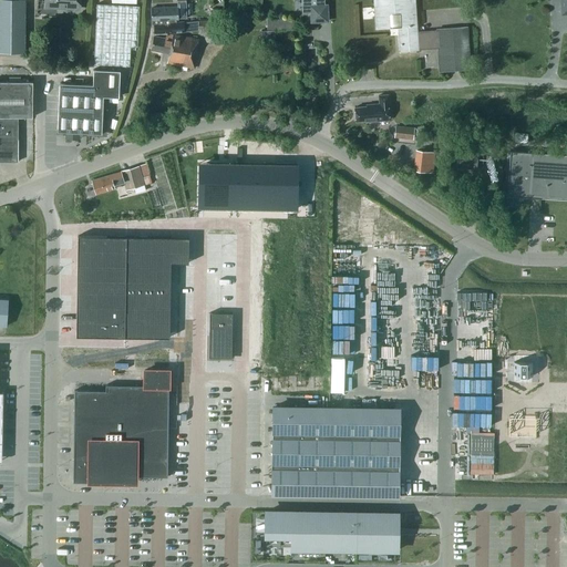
[(0,0),(0,52),(24,52),(24,0),(8,0),(0,0)]
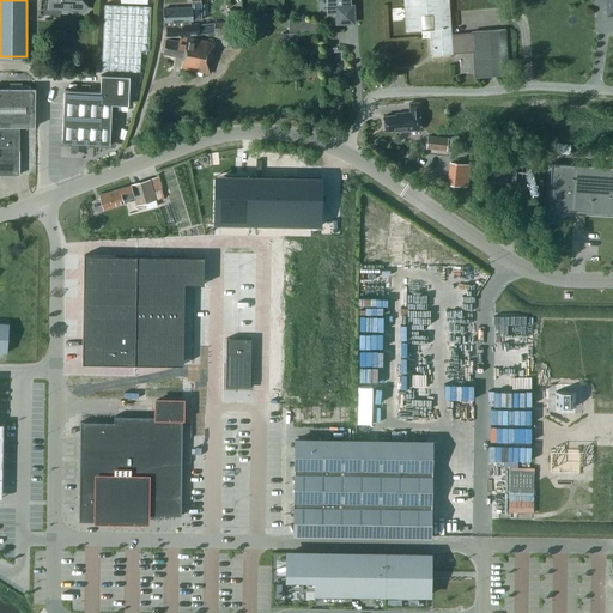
[(49,0),(50,8),(84,11),(84,0),(49,0)]
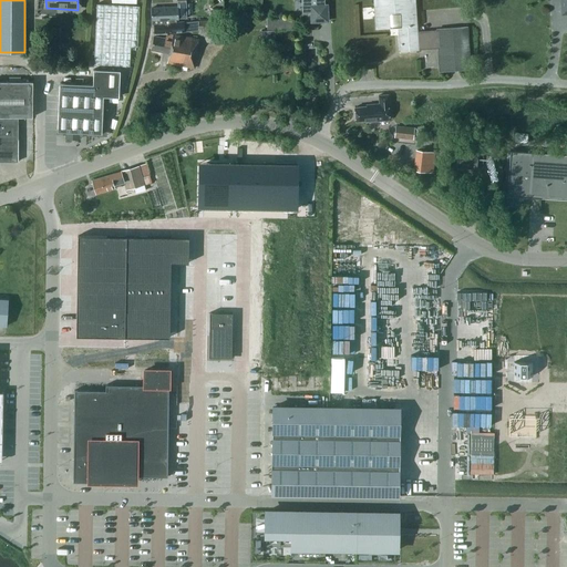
[(300,0),(301,13),(311,12),(311,22),(327,22),(327,7),(323,7),(322,0),(300,0)]
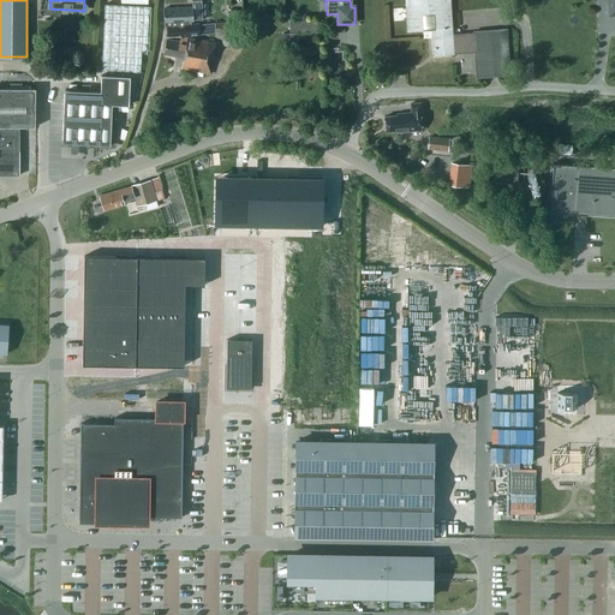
[(445,1),(443,0),(408,0),(410,6),(407,6),(410,30),(423,29),(422,15),(424,12),(431,12),(434,15),(436,37),(434,37),(434,53),(477,51),(478,76),(507,75),(505,30),(452,34),(451,27),(448,27),(447,1),(445,1)]
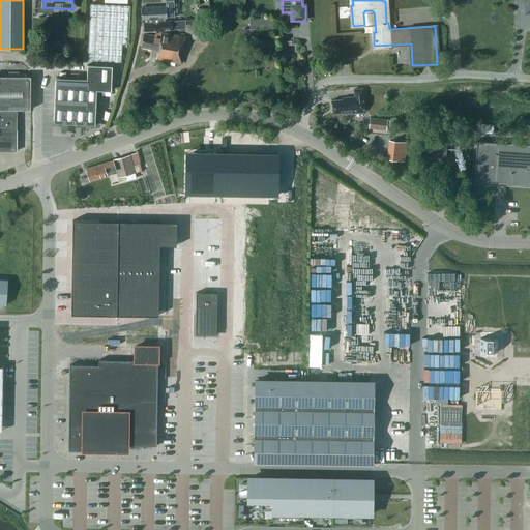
[(129,6),(104,5),(90,4),(88,61),(121,62),(121,43),(128,43),(129,6)]
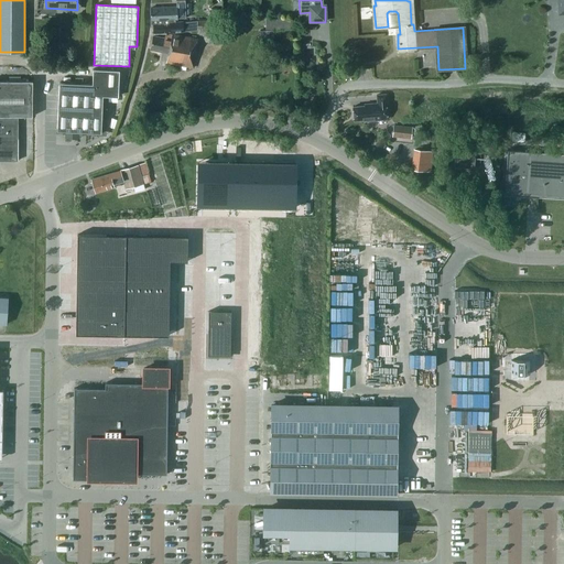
[(176,7),(150,8),(151,24),(153,24),(153,33),(170,33),(183,31),(196,30),(196,20),(182,21),(172,23),(172,19),(177,19),(176,7)]
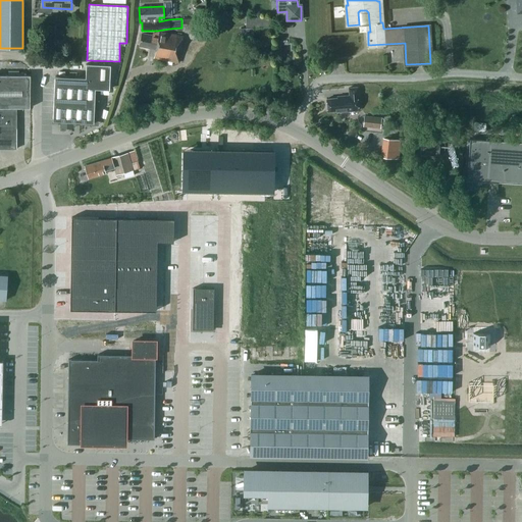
[(204,19),(183,18),(183,29),(204,29),(204,19)]
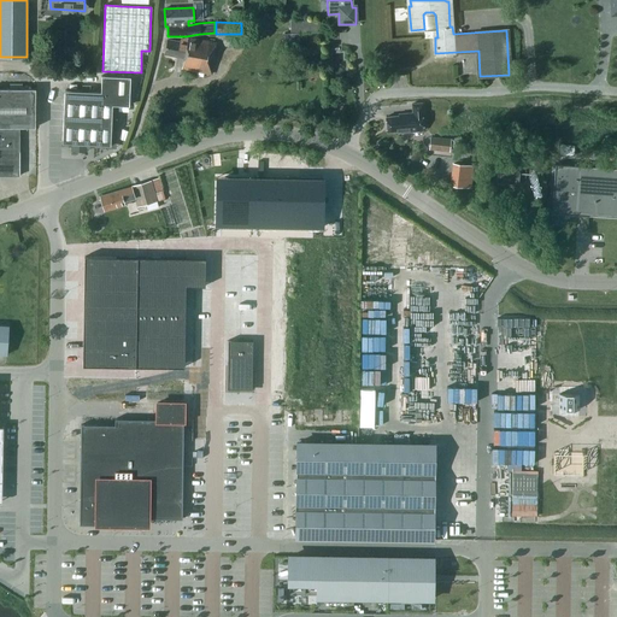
[(292,22),(292,34),(319,34),(318,22),(292,22)]
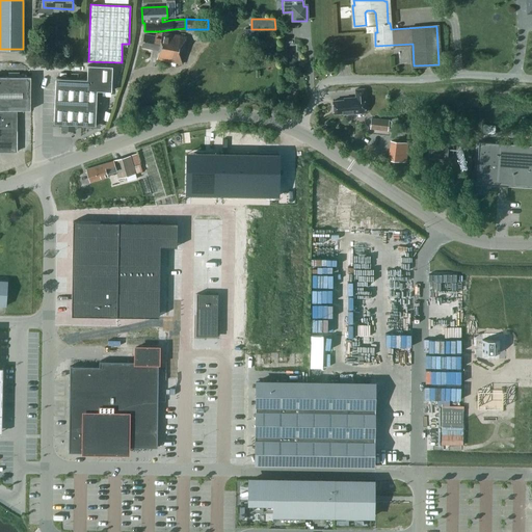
[(162,32),(160,32),(160,33),(156,32),(155,36),(144,34),(142,47),(158,50),(157,58),(181,62),(184,45),(183,44),(186,37),(162,32)]
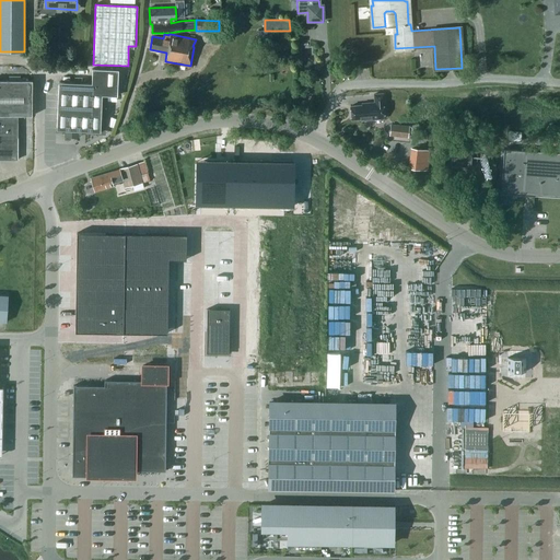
[(92,84),(59,82),(57,130),(65,130),(65,135),(78,136),(79,130),(100,131),(102,95),(117,96),(118,70),(92,69),(92,84)]
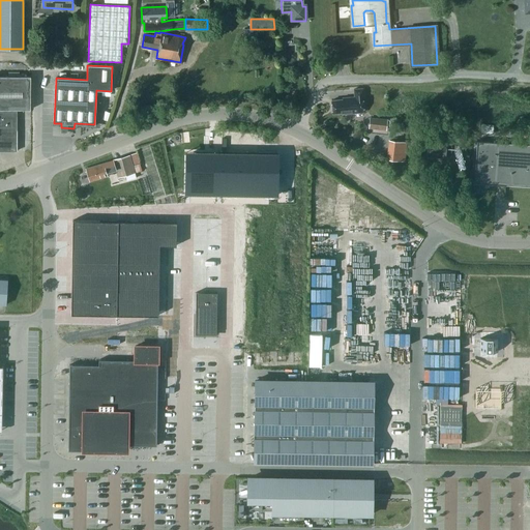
[(0,150),(17,151),(17,110),(29,110),(29,76),(0,76),(0,150)]
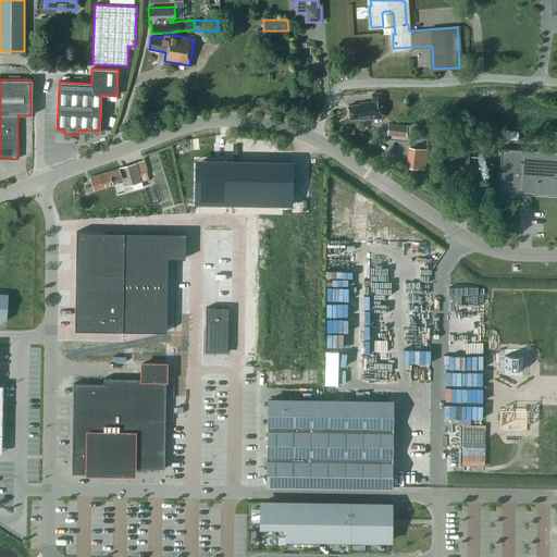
[(350,119),(361,118),(361,121),(383,119),(381,94),(372,95),(372,102),(369,102),(368,102),(360,103),(360,104),(348,106),(350,119)]
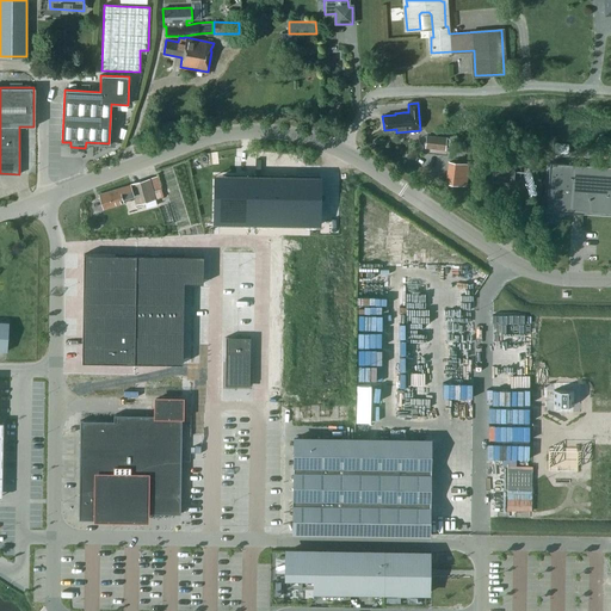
[(427,135),(426,148),(445,149),(446,137),(427,135)]
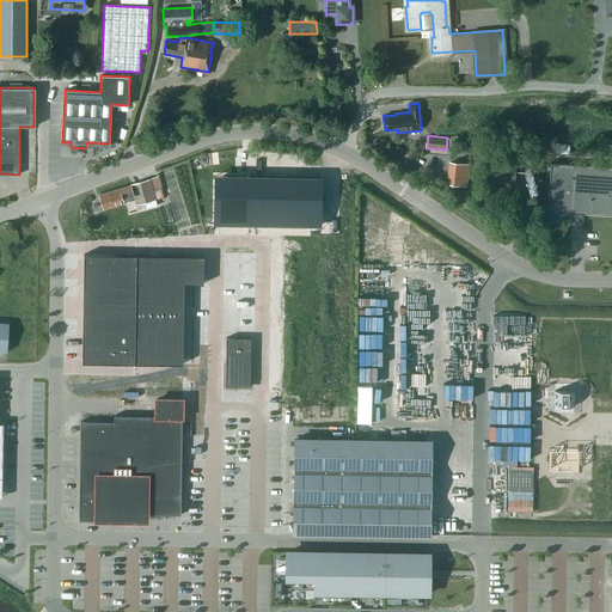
[(490,181),(513,183),(514,160),(491,158),(490,181)]
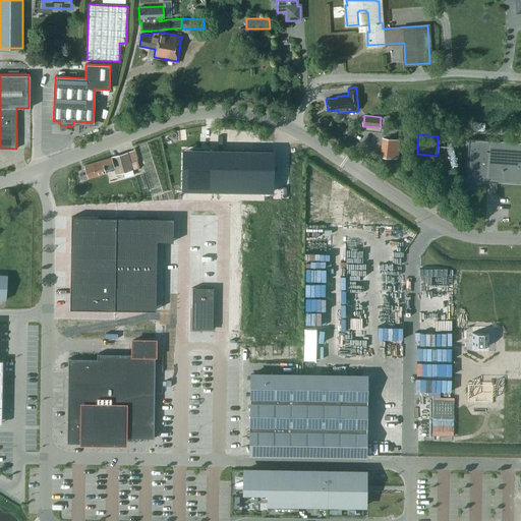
[(383,138),(382,156),(397,158),(399,139),(383,138)]
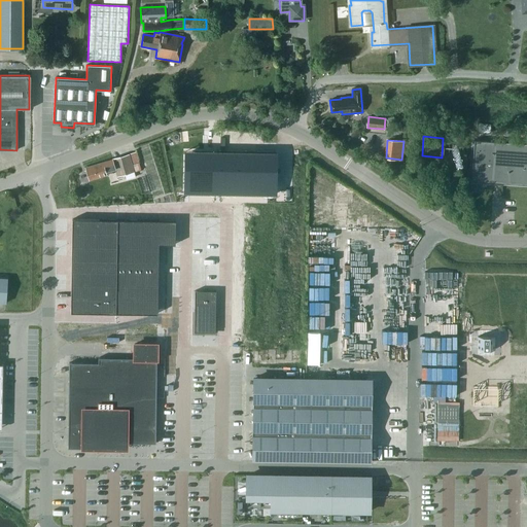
[(471,182),(526,185),(526,143),(473,140),(471,182)]
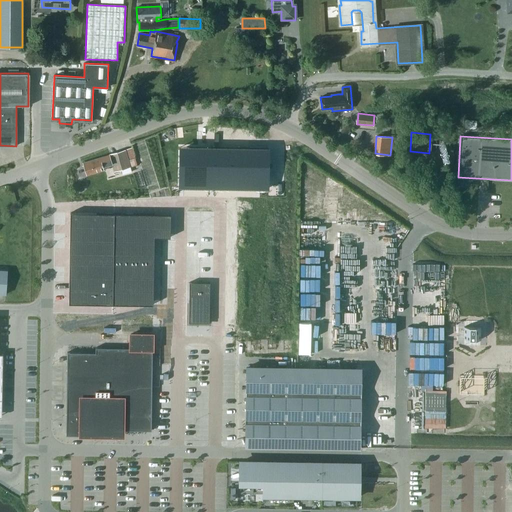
[(144,143),(149,143),(149,139),(134,142),(136,150),(145,148),(144,143)]
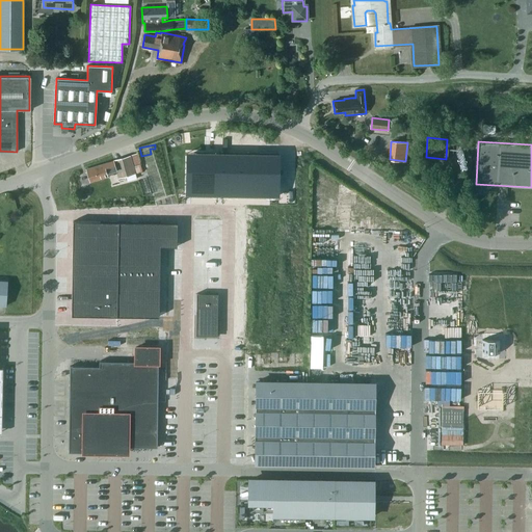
[(186,194),(277,196),(278,188),(277,188),(277,178),(278,178),(278,166),(277,166),(277,156),(278,156),(278,152),(193,151),(192,194),(186,194)]
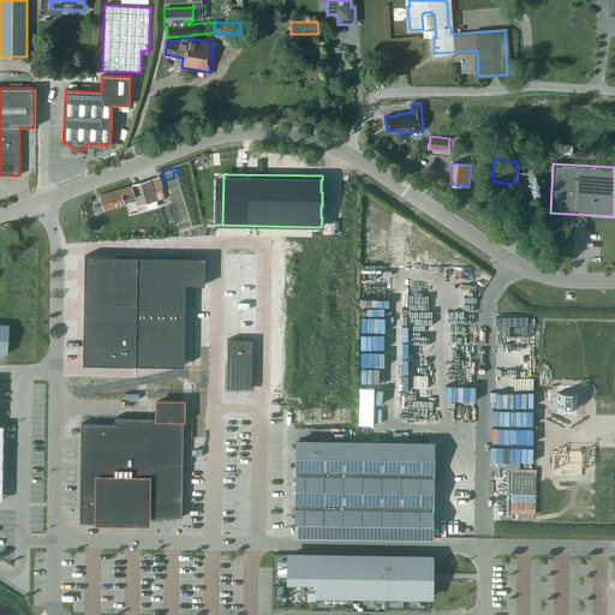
[(145,204),(147,209),(157,207),(149,179),(131,185),(131,186),(121,190),(120,189),(99,196),(103,210),(125,204),(123,198),(133,195),(137,207),(145,204)]
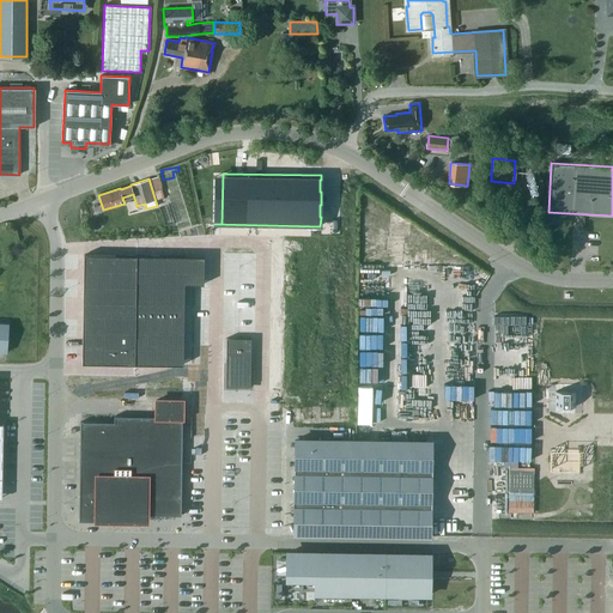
[(198,225),(187,193),(170,199),(180,230),(198,225)]
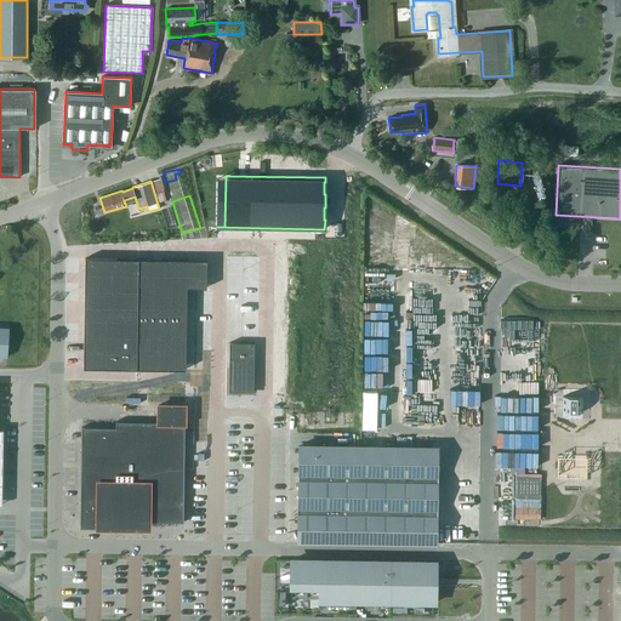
[(83,368),(184,369),(186,286),(205,288),(206,260),(187,258),(84,257),(83,368)]
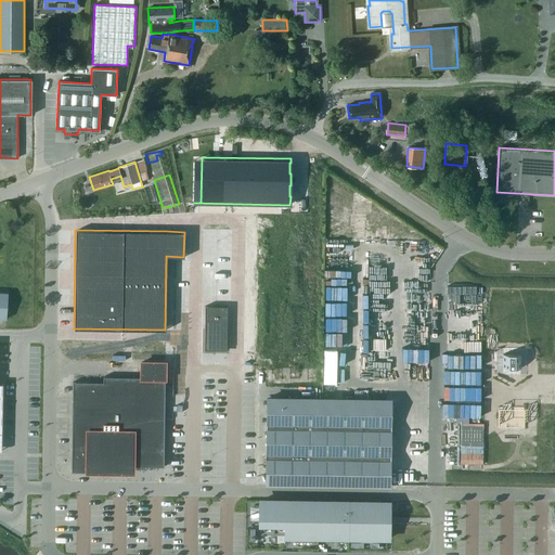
[(384,311),(374,325),(382,331),(395,314),(394,313),(400,306),(395,301),(390,307),(381,300),(376,307),(384,311)]
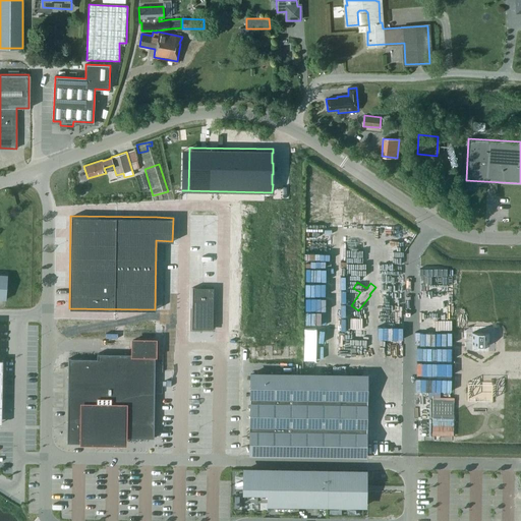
[(213,287),(191,287),(191,328),(213,329),(213,287)]
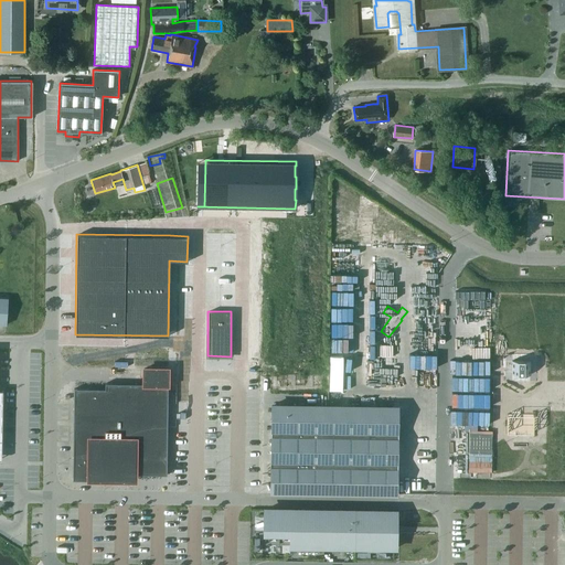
[(273,330),(273,386),(319,387),(320,331),(273,330)]
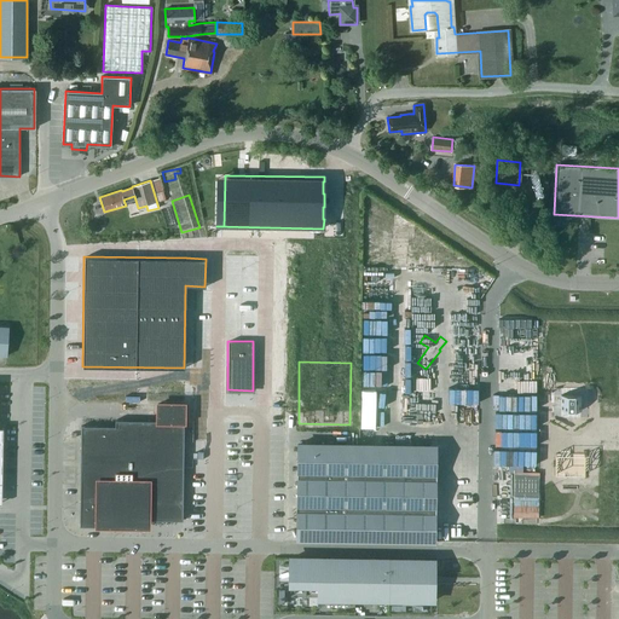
[(115,427),(81,426),(79,526),(114,527),(114,520),(183,520),(184,421),(115,421),(115,427)]
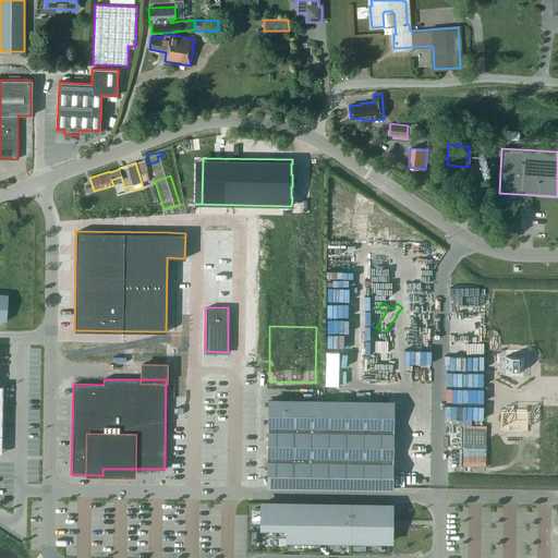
[(392,402),(269,401),(267,485),(391,487),(392,402)]
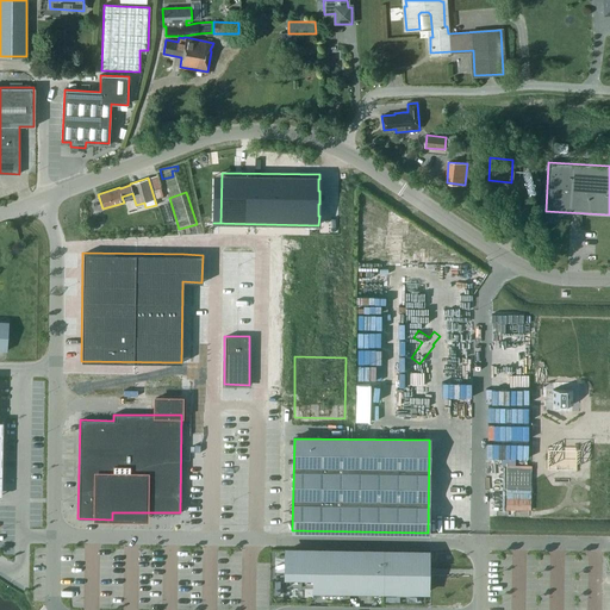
[(428,552),(287,549),(287,568),(330,568),(330,576),(337,576),(337,591),(427,592),(428,552)]
